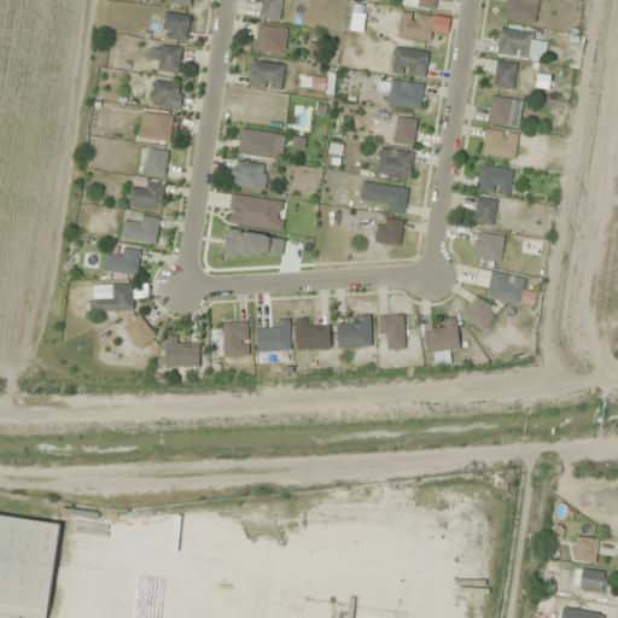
[(281,0),(260,0),(258,18),(279,21),(281,0)]
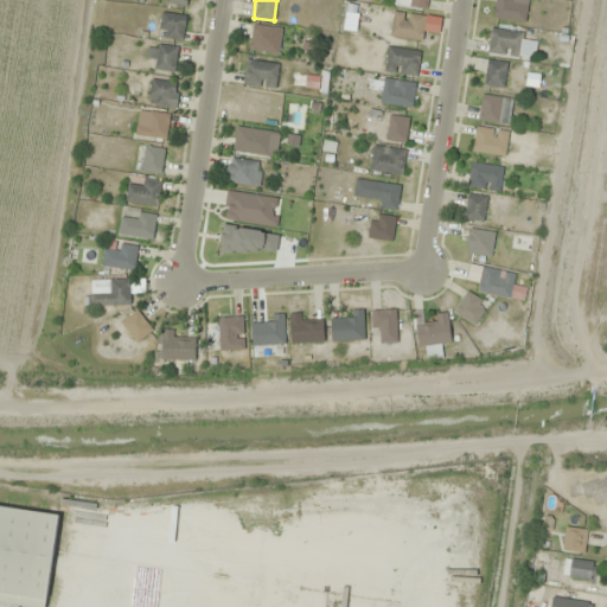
[(494,0),(493,17),(525,21),(528,0),(494,0)]
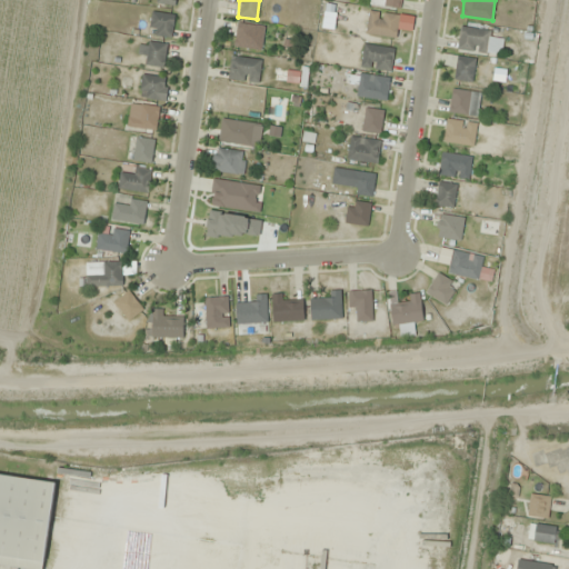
[(399,15),(368,10),(366,33),(396,38),(399,15)]
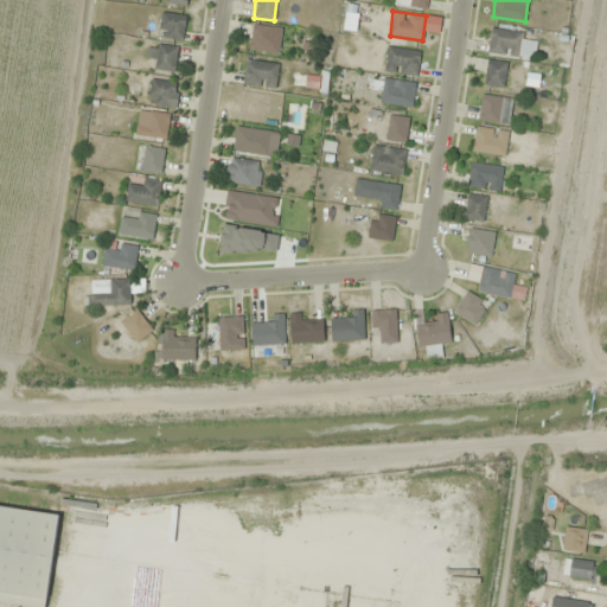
[(183,40),(186,16),(161,13),(159,37),(183,40)]
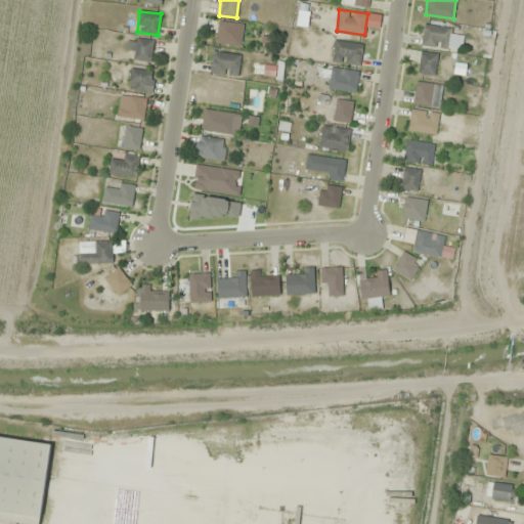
[(234,24),(218,22),(215,43),(232,45),(234,24)]
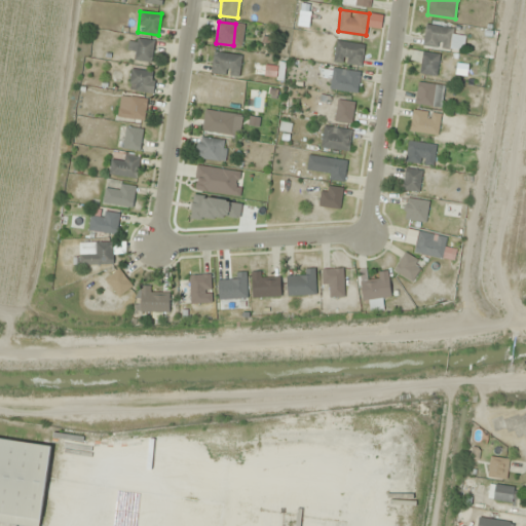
[(462,51),(464,35),(453,34),(454,27),(425,23),(422,46),(462,51)]
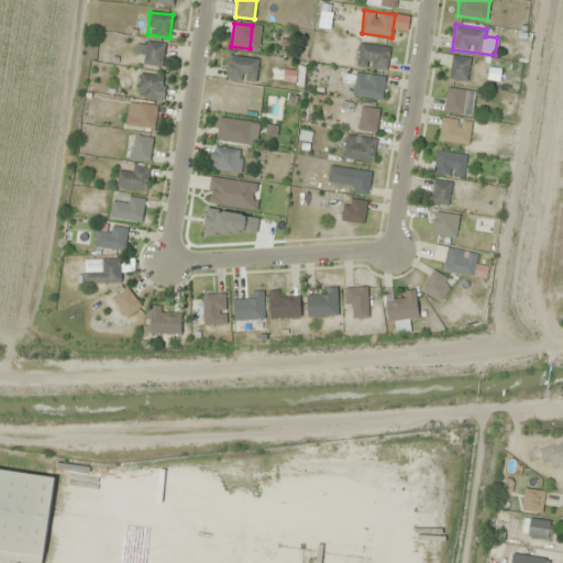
[(136,65),(164,65),(164,42),(136,42),(136,65)]
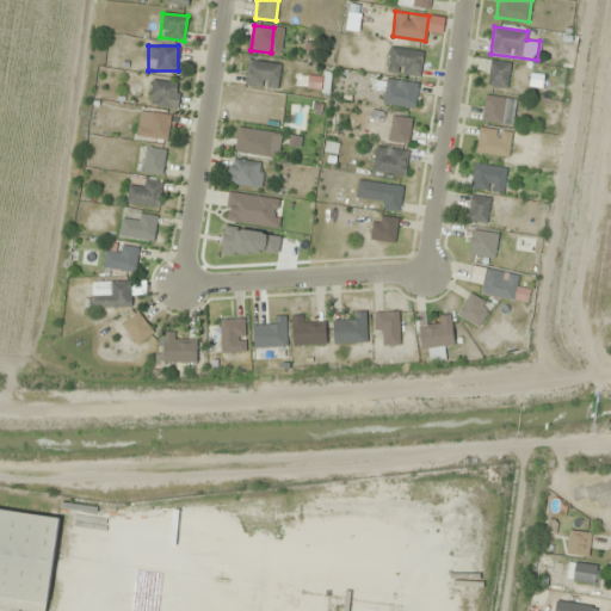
[(388,73),(420,76),(423,51),(390,48),(388,73)]
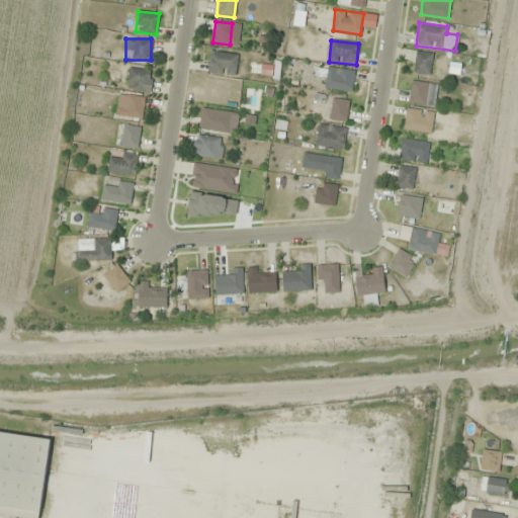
[(433,55),(417,51),(412,72),(428,76),(433,55)]
